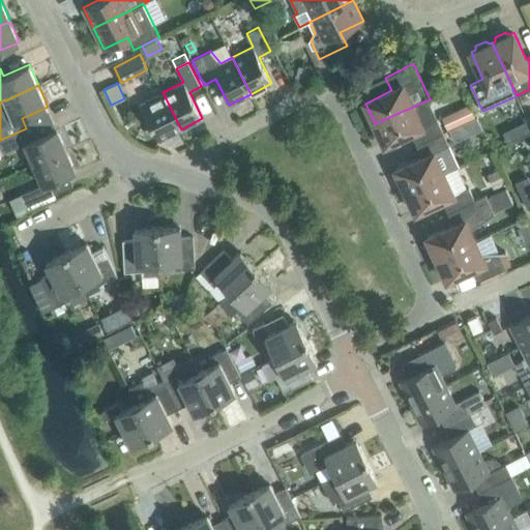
[(181,129),(163,92),(141,104),(159,140),(181,129)]
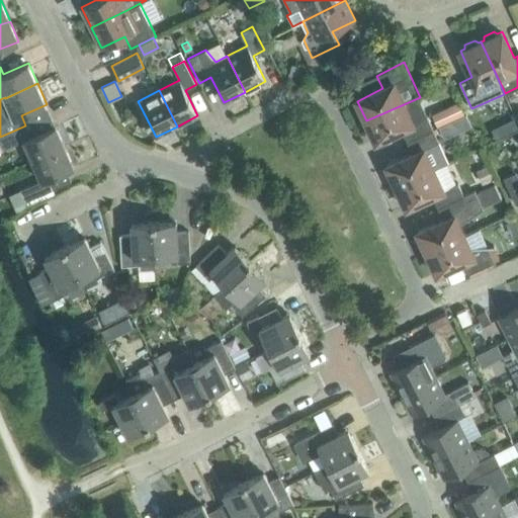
[(452,119),(464,113),(458,100),(446,106),(432,113),(438,126),(452,119)]
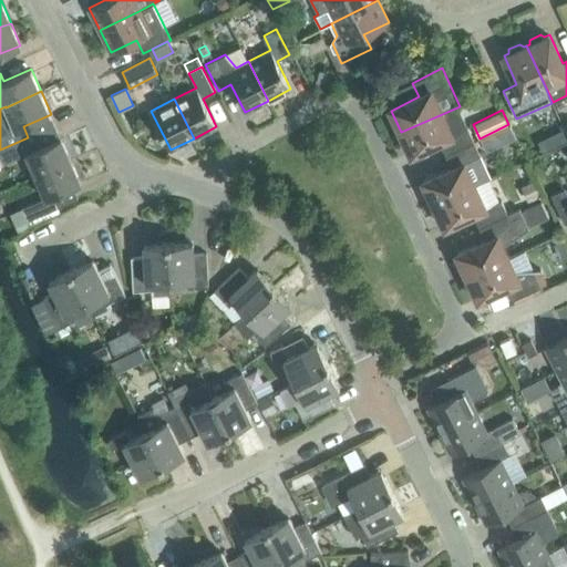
[(452,135),(442,114),(401,132),(411,154),(440,141),(445,154),(474,141),(468,127),(452,135)]
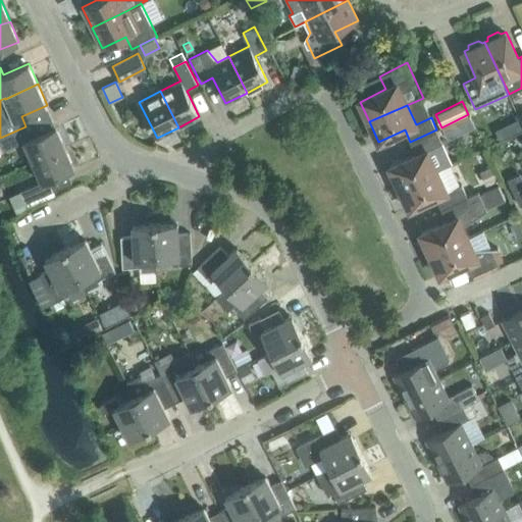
[(500,140),(511,136),(506,124),(496,129),(500,140)]
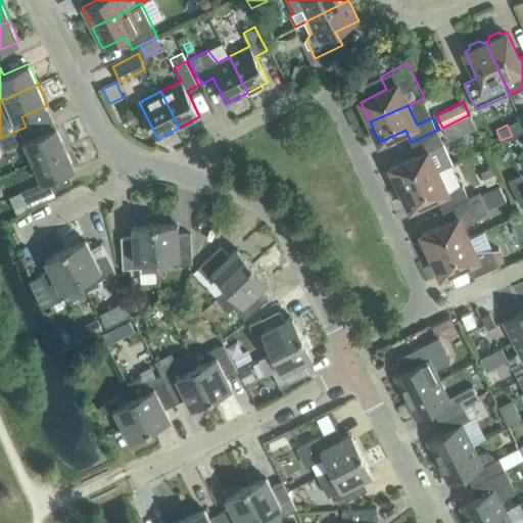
[(31,138),(26,127),(0,138),(0,144),(3,150),(24,141),(33,161),(65,147),(56,127),(31,138)]
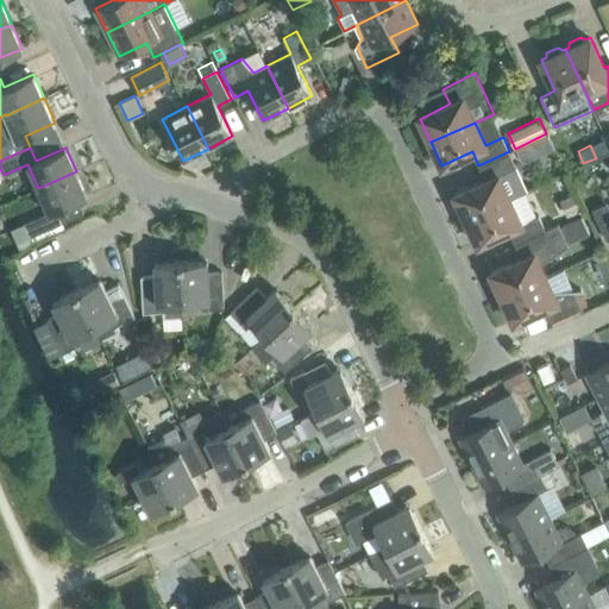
[(527,190),(516,167),(509,151),(478,165),(485,181),(454,194),(466,219),(526,192),(527,190)]
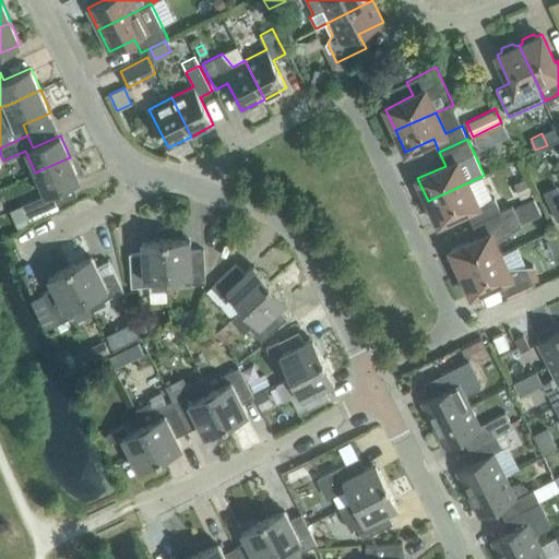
[(80,179),(70,157),(35,173),(45,194),(22,204),(27,217),(58,203),(52,191),(80,179)]
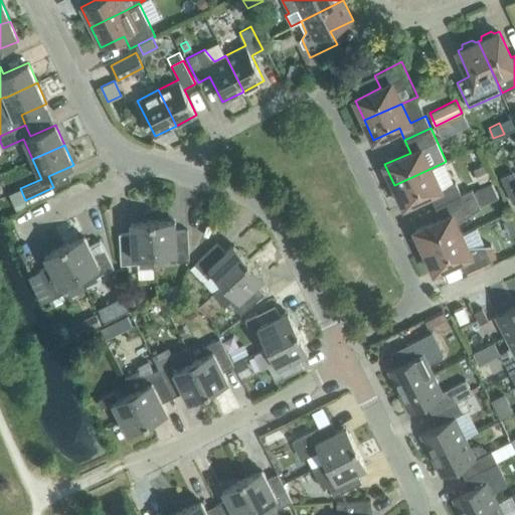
[(461,194),(456,181),(454,182),(445,162),(394,185),(403,206),(430,194),(436,206),(461,194)]
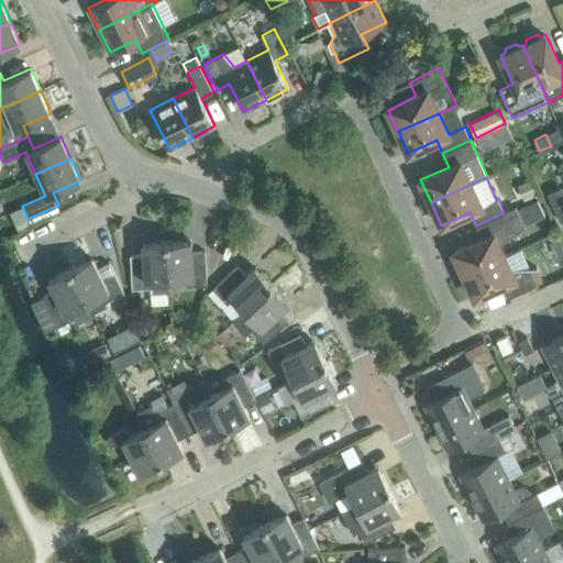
[(538,196),(530,179),(518,185),(526,201),(538,196)]
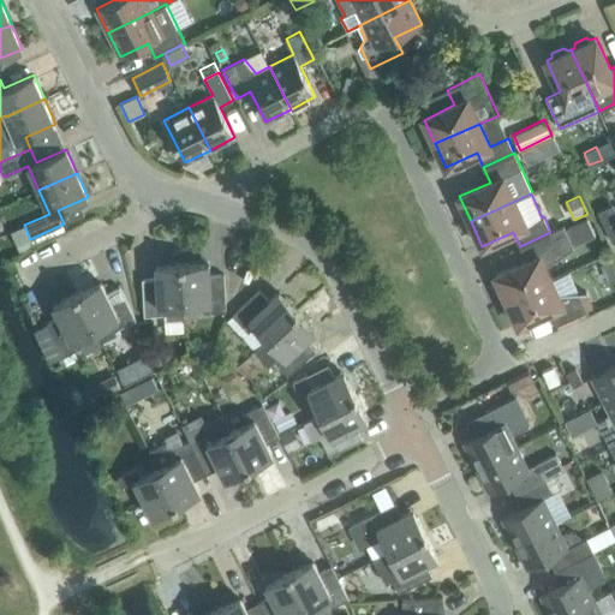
[(614,208),(613,204),(598,210),(613,242),(614,239),(614,208)]
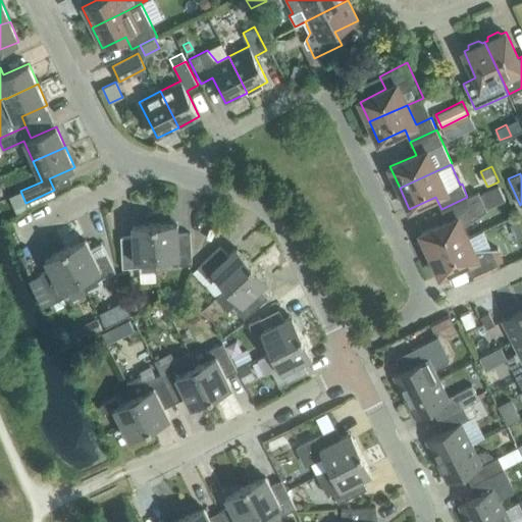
[(478,192),(468,197),(467,197),(441,209),(447,221),(421,233),(430,254),(468,237),(463,225),(486,210),(478,192)]
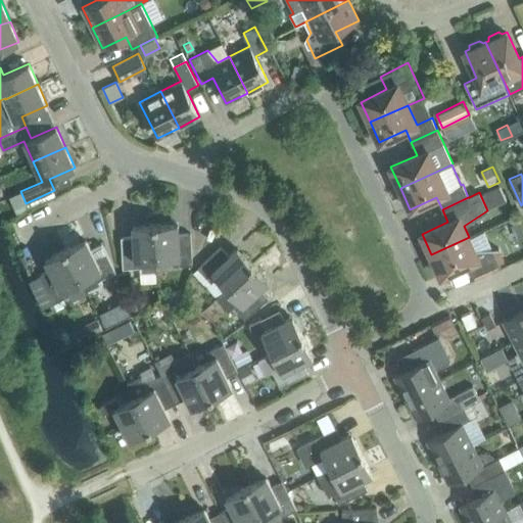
[(178,222),(155,223),(157,258),(173,257),(174,266),(192,265),(191,233),(179,233),(178,222)]
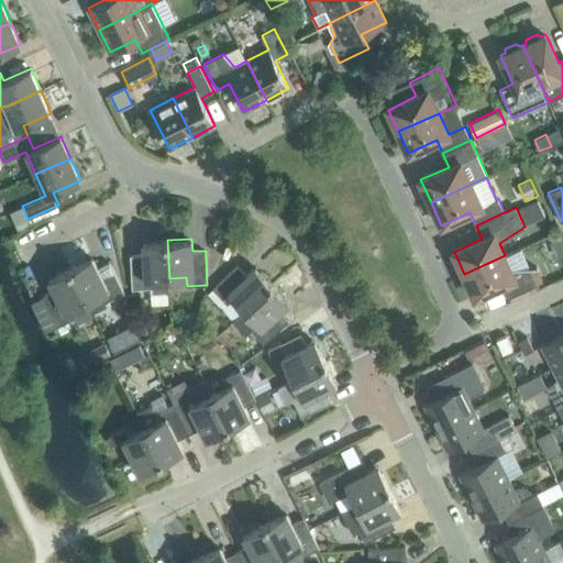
[(170,293),(169,278),(167,240),(143,242),(143,254),(131,254),(132,288),(151,287),(151,294),(168,293),(170,293)]
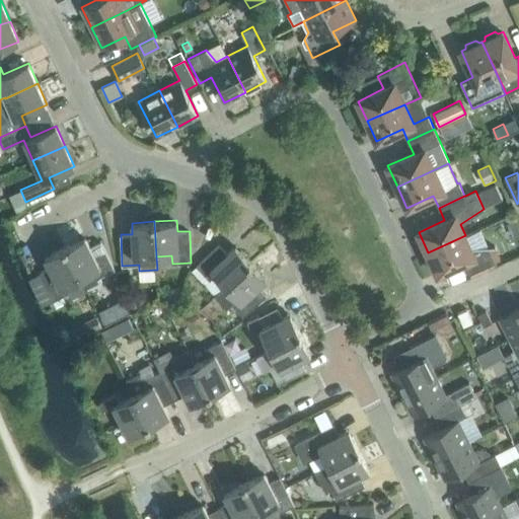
[(496,247),(470,246),(465,235),(428,252),(429,255),(427,260),(431,269),(435,270),(437,274),(463,262),(469,274),(501,260),(496,247)]
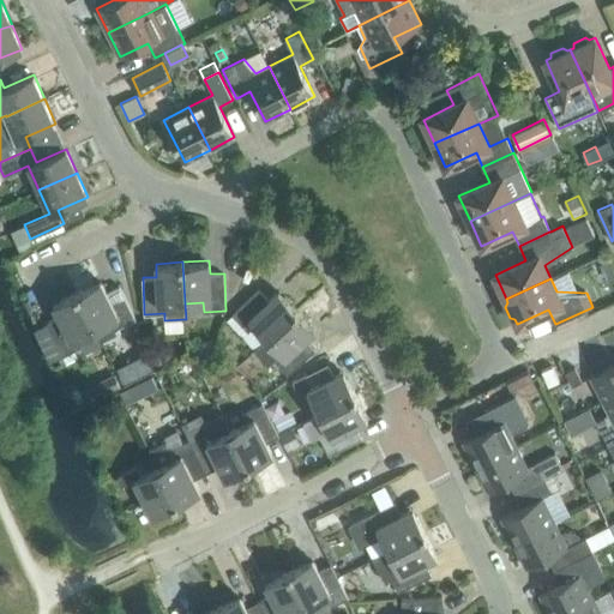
[(77,292),(95,329),(102,343),(104,342),(121,333),(119,327),(136,319),(120,286),(107,292),(101,280),(77,292)]
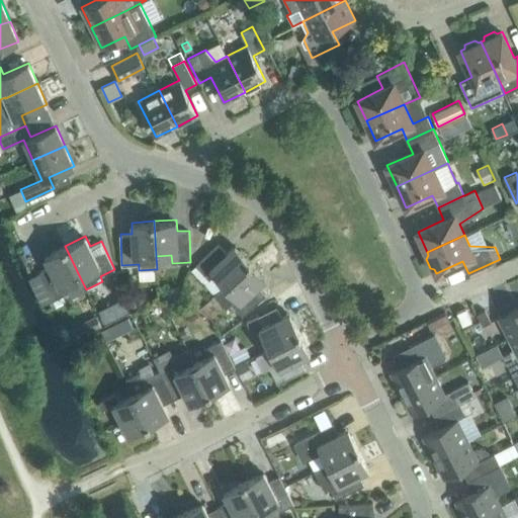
[(226,285),(251,261),(235,245),(227,252),(219,244),(196,265),(209,279),(216,274),(226,285)]
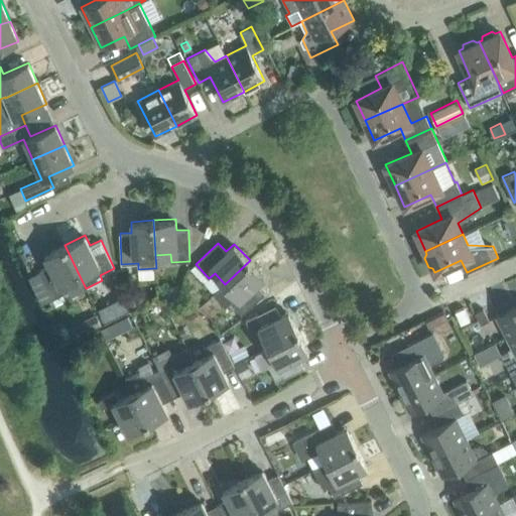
[(49,265),(38,271),(52,298),(70,290),(73,295),(86,288),(80,276),(65,245),(44,255),(49,265)]
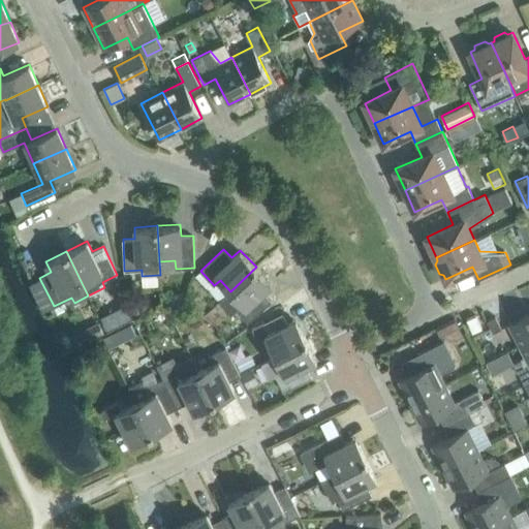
[(256,267),(230,291),(220,301),(221,302),(231,312),(235,308),(248,322),(272,301),(263,291),(272,284),(256,267)]
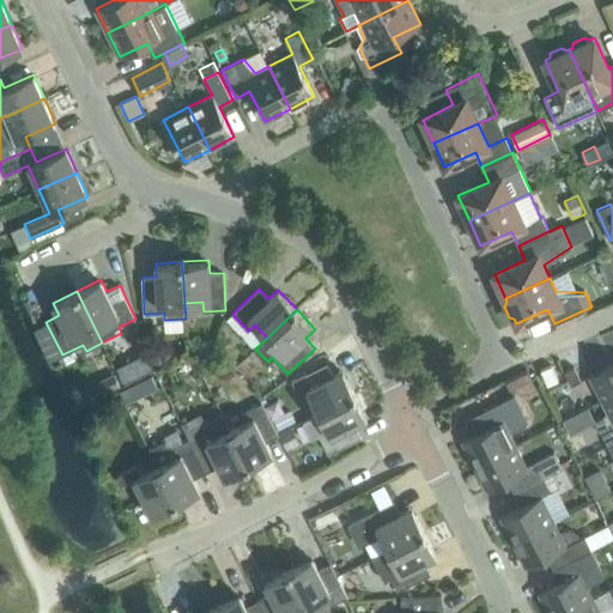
[(152,368),(145,353),(134,358),(141,374),(152,368)]
